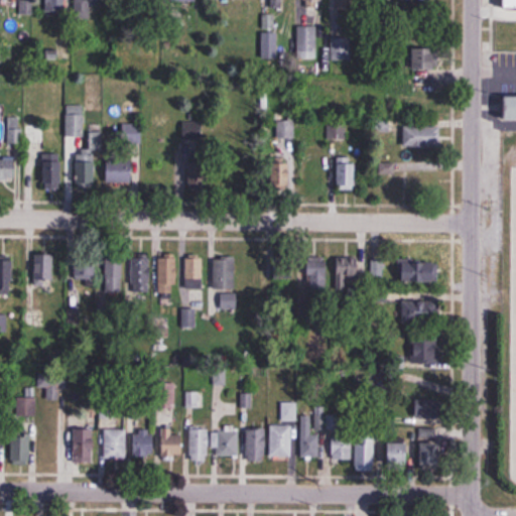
[(46,0),(46,8),(65,8),(63,0),(46,0)]
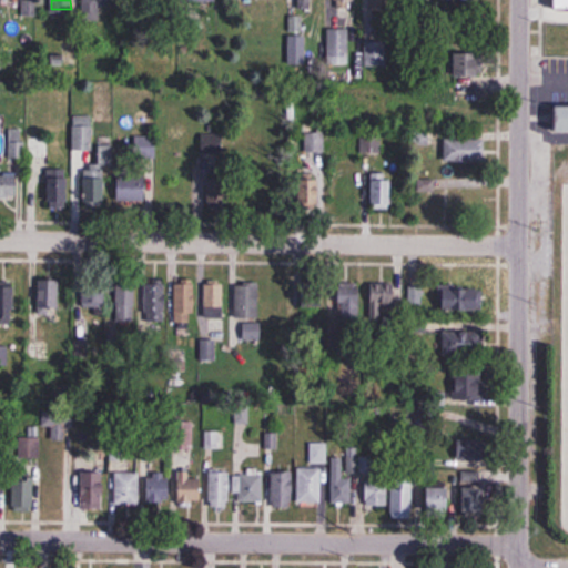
[(296,0),(296,10),(315,10),(315,0),(296,0)]
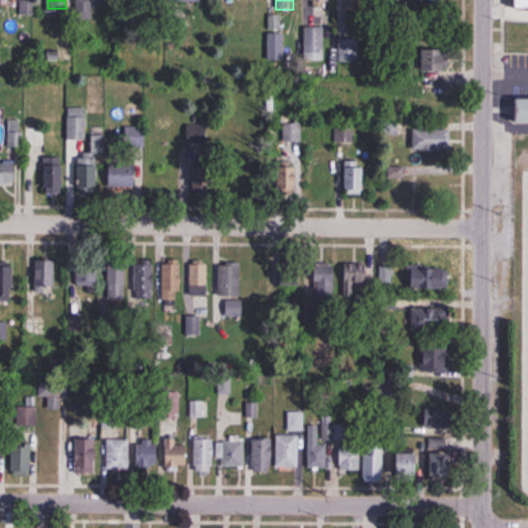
[(527,0),(516,0),(517,9),(527,8),(527,0)]
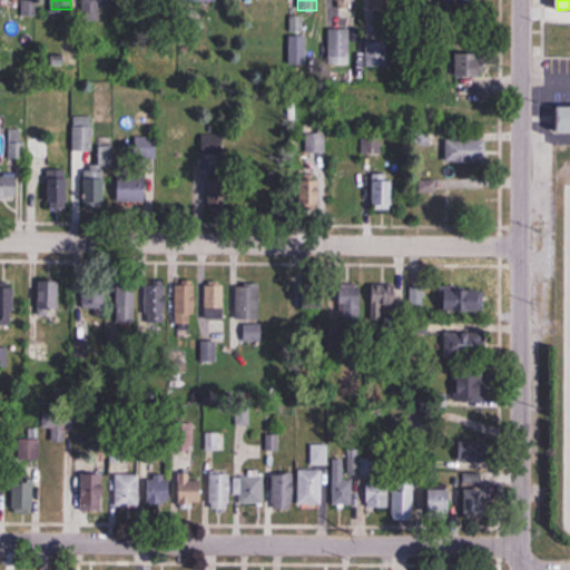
[(328,28),(328,61),(350,61),(350,28),(328,28)]
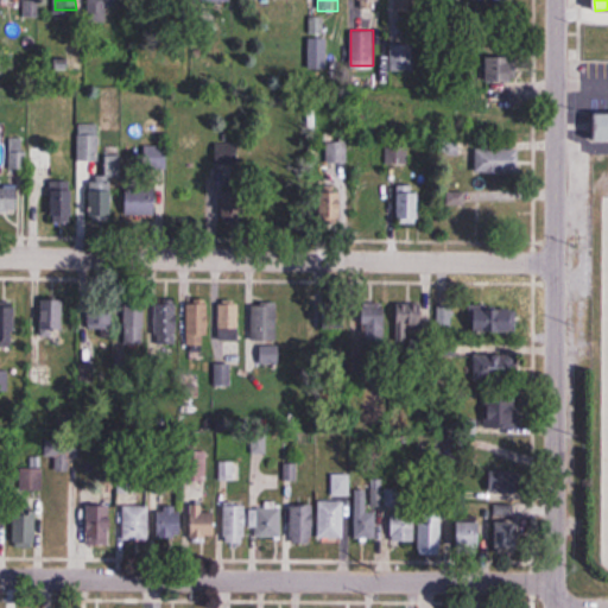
[(415,44),(392,44),(392,74),(415,74),(415,44)]
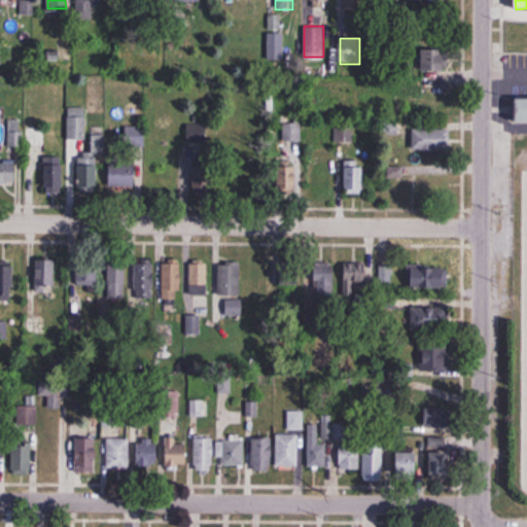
[(422,70),(448,70),(448,49),(422,49),(422,70)]
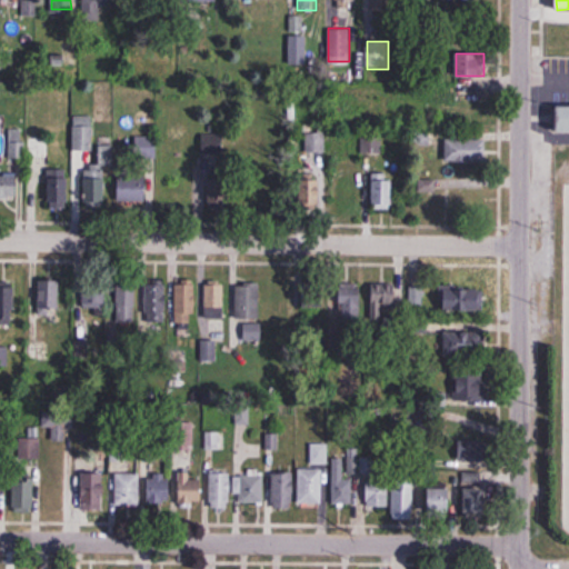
[(346,105),(346,87),(332,87),(332,105),(346,105)]
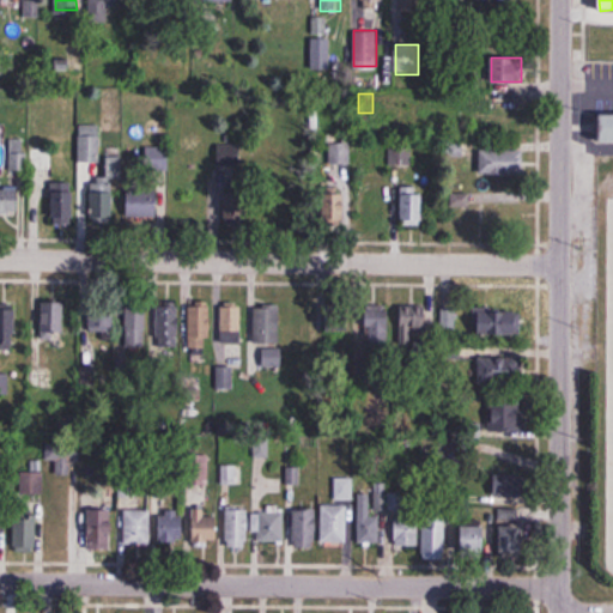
[(602,143),(612,143),(612,114),(602,115),(602,143)]
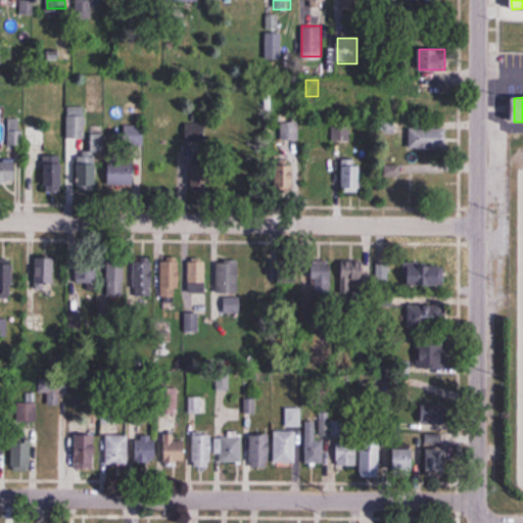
[(335,114),(342,115),(344,104),(337,103),(335,114)]
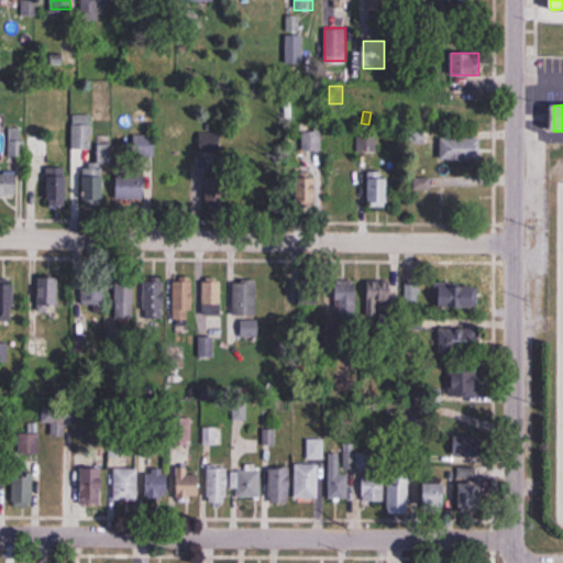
[(92,116),(72,116),(72,152),(92,152),(92,116)]
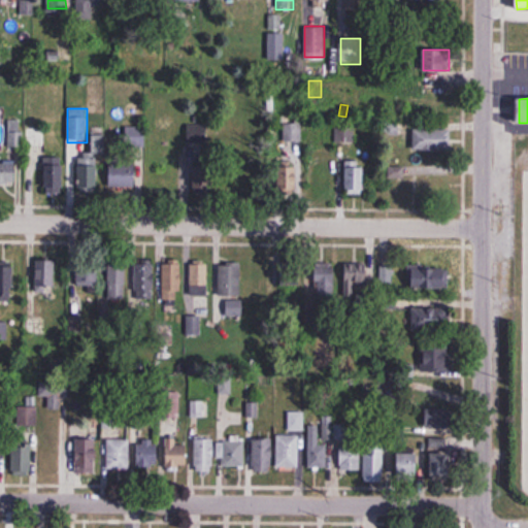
[(9,146),(19,146),(19,122),(9,122),(9,146)]
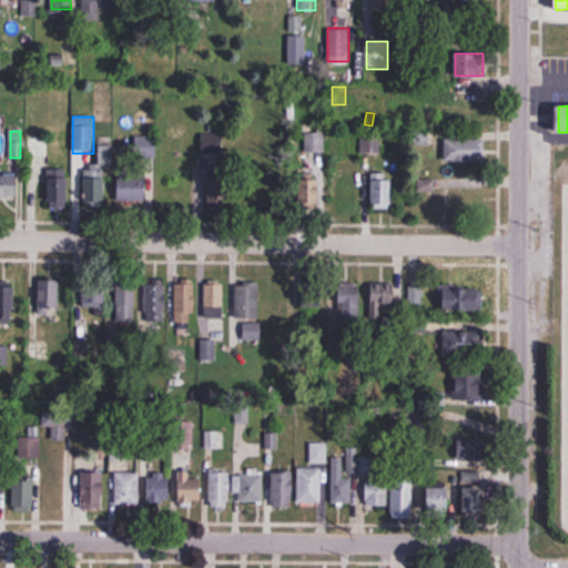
[(324,132),(306,132),(306,153),(324,153),(324,132)]
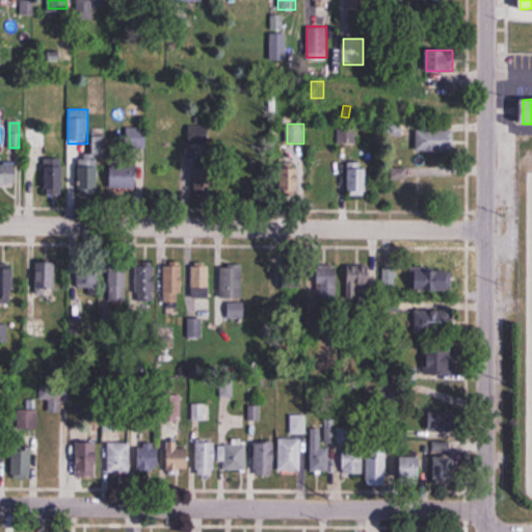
[(355,145),(355,126),(339,126),(339,145),(355,145)]
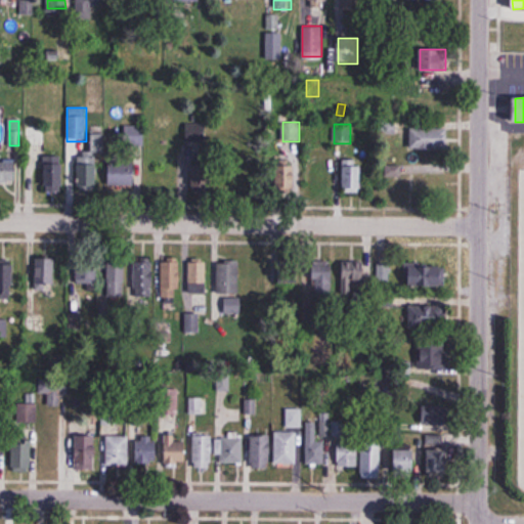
[(186,143),(207,143),(207,125),(186,125),(186,143)]
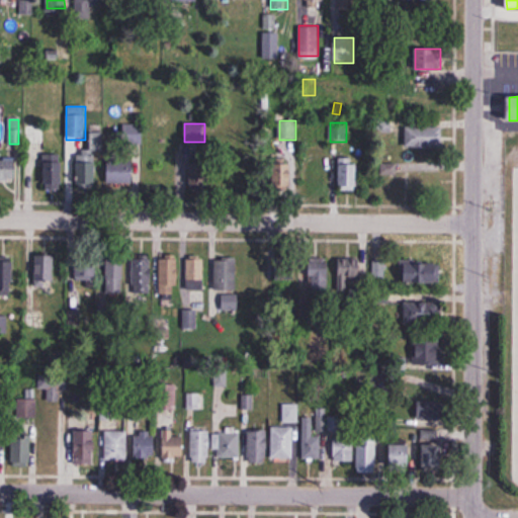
[(26,124),(26,145),(44,145),(44,124),(26,124)]
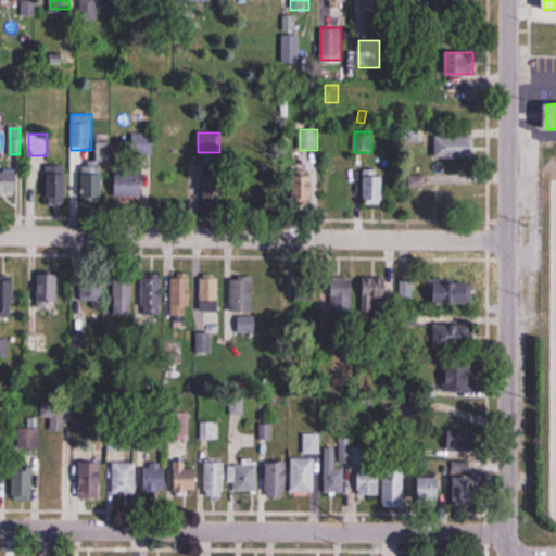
[(133,155),(153,155),(153,134),(133,134),(133,155)]
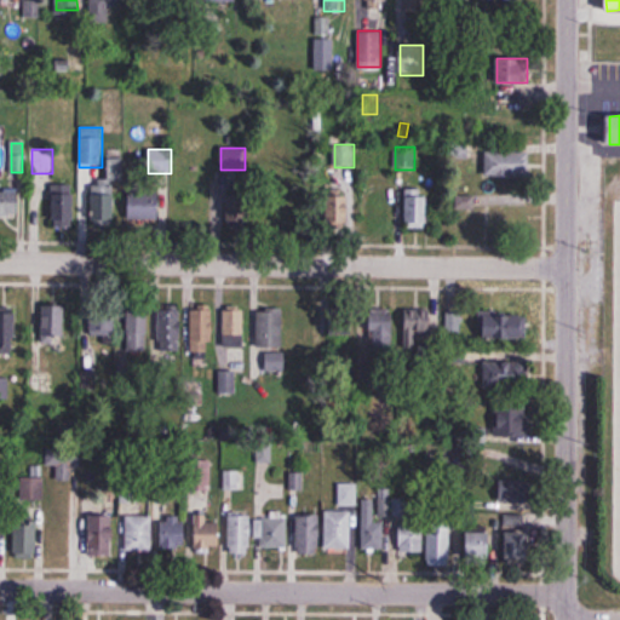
[(486,151),(486,177),(530,177),(530,151),(486,151)]
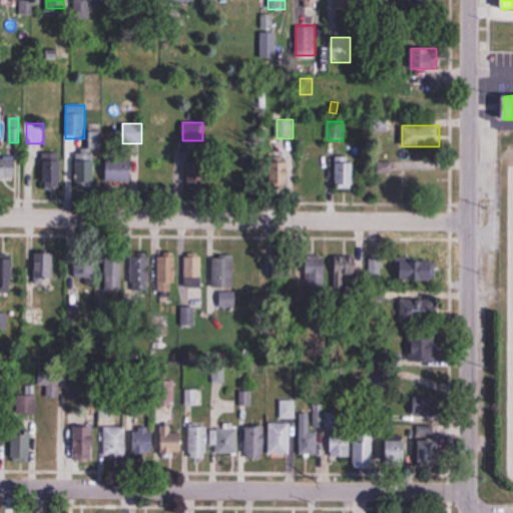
[(43,188),(61,188),(61,154),(43,154),(43,188)]
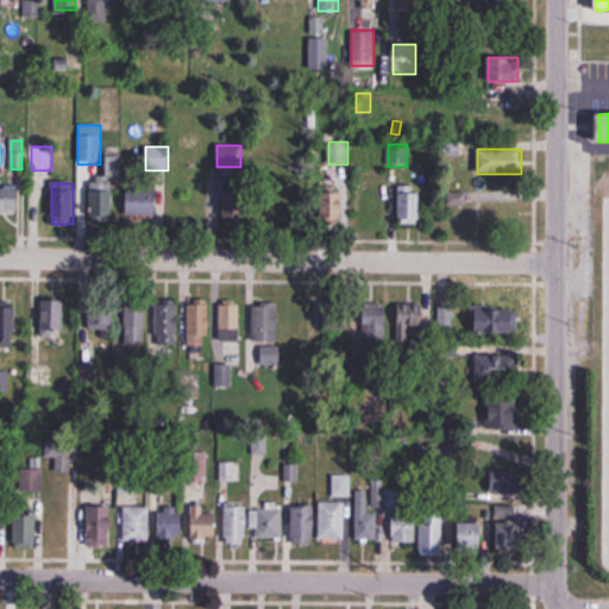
[(420,220),(420,186),(399,186),(399,220),(420,220)]
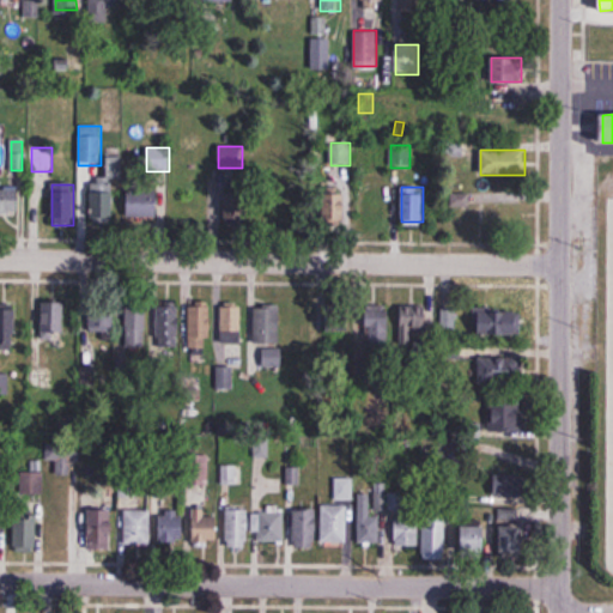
[(19,189),(0,188),(0,213),(19,214),(19,189)]
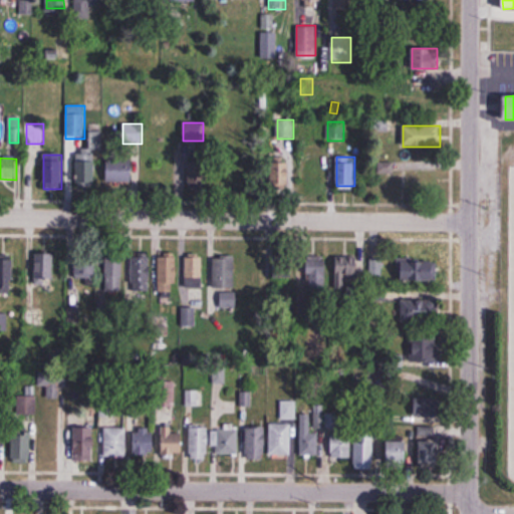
[(134,183),(134,159),(106,159),(106,183),(134,183)]
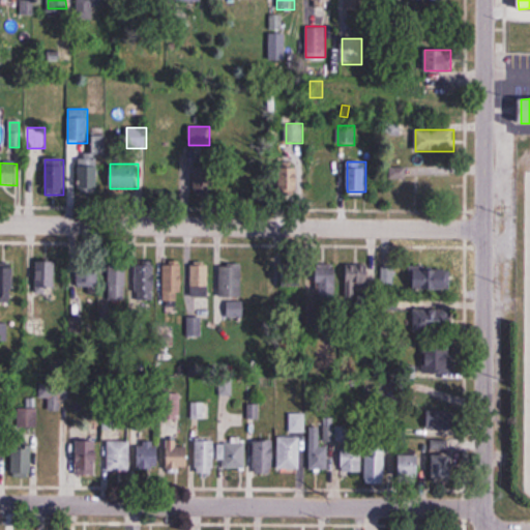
[(78,165),(78,194),(97,194),(97,165),(78,165)]
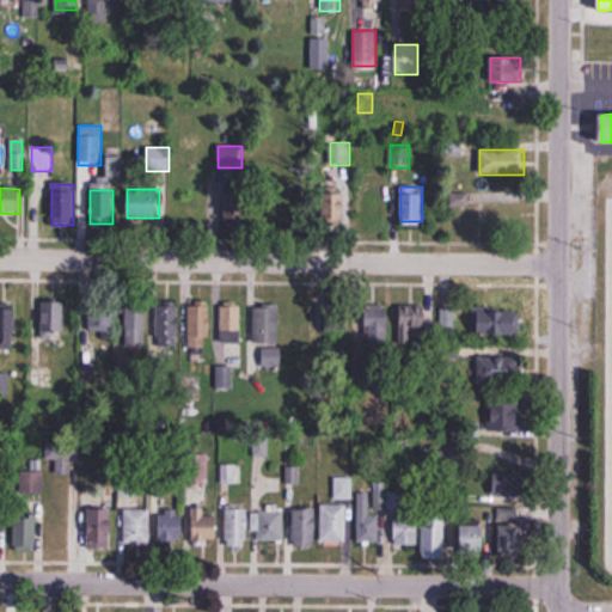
[(342,194),(330,197),(335,214),(347,212),(342,194)]
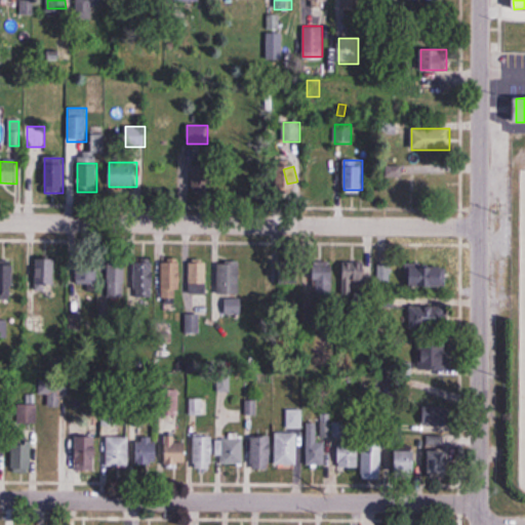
[(196,167),(196,193),(209,193),(209,167),(196,167)]
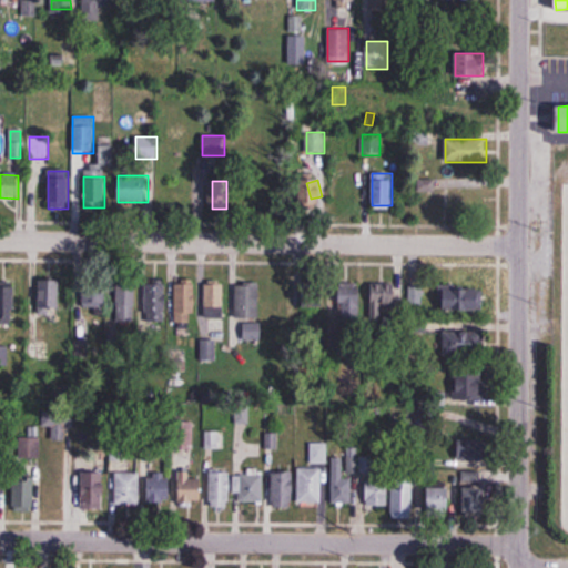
[(269,320),(288,320),(288,280),(269,280),(269,320)]
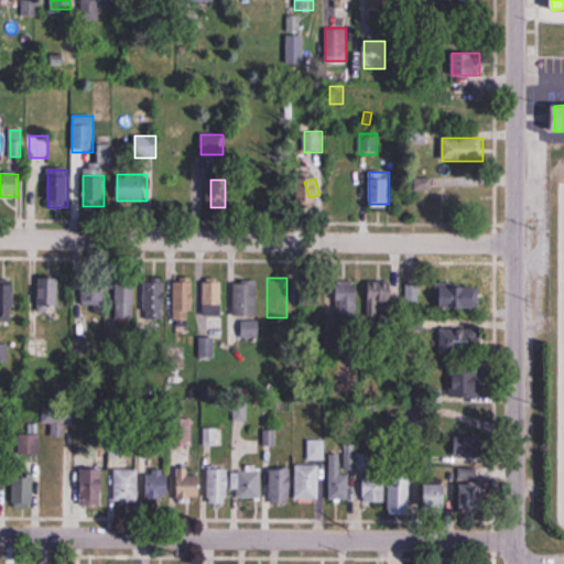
[(39,279),(39,311),(58,311),(58,279),(39,279)]
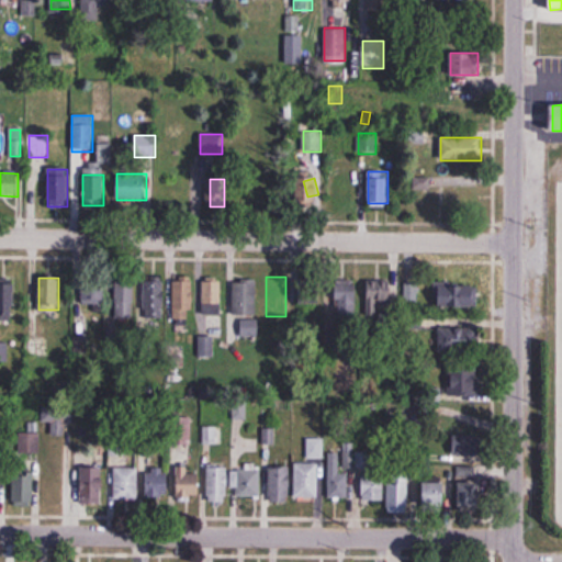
[(82,306),(104,306),(104,278),(82,278),(82,306)]
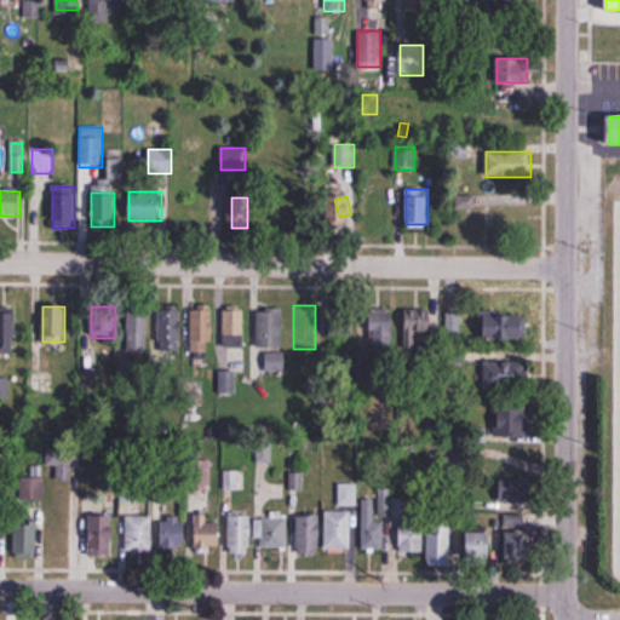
[(245,349),(245,306),(224,306),(224,349),(245,349)]
